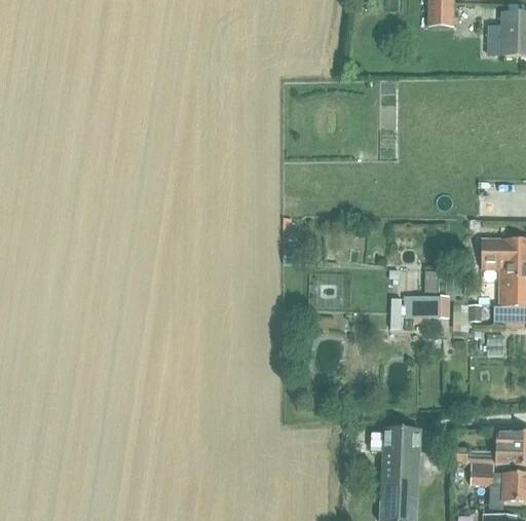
[(428,0),(428,26),(453,27),(453,0),(428,0)]
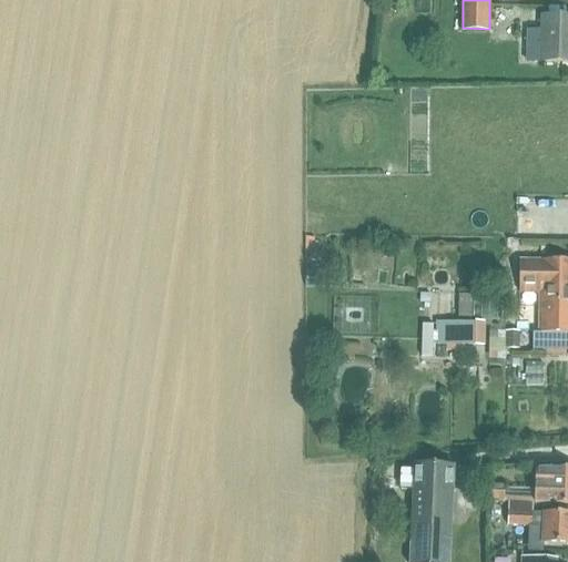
[(531,40),(541,40),(540,57),(567,57),(567,12),(541,12),(541,26),(531,26),(531,40)]
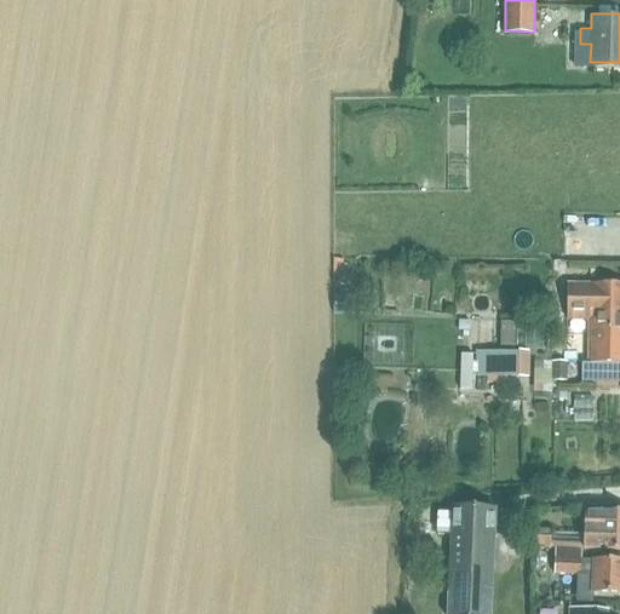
[(590,280),(568,280),(567,307),(589,308),(589,360),(584,360),(584,374),(619,374),(619,280),(590,280)]
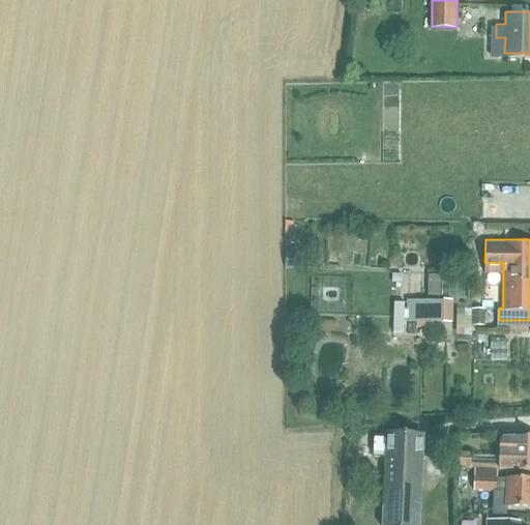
[(428,271),(427,294),(441,295),(441,271),(428,271)]
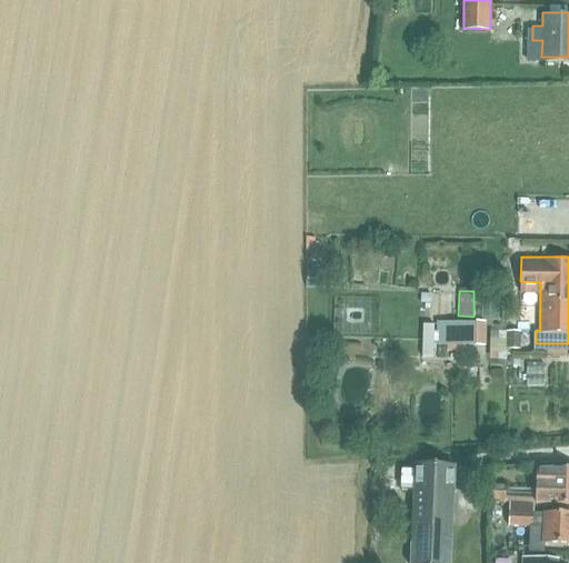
[(486,313),(485,330),(500,330),(500,314),(486,313)]
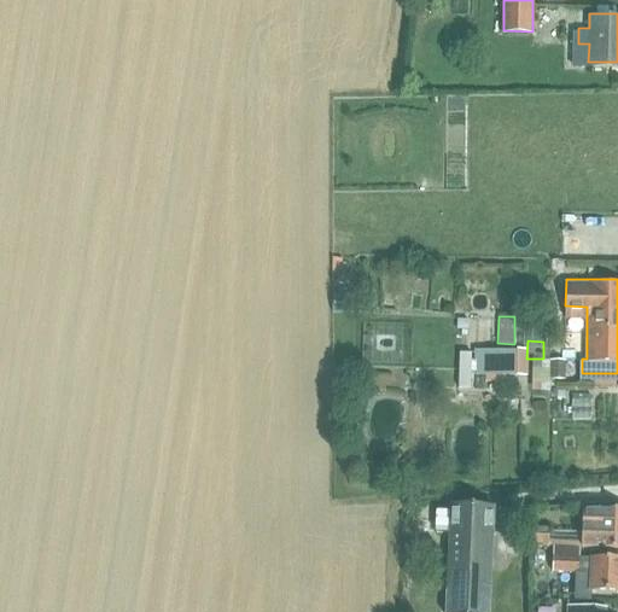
[(506,369),(526,371),(526,347),(507,345),(506,369)]
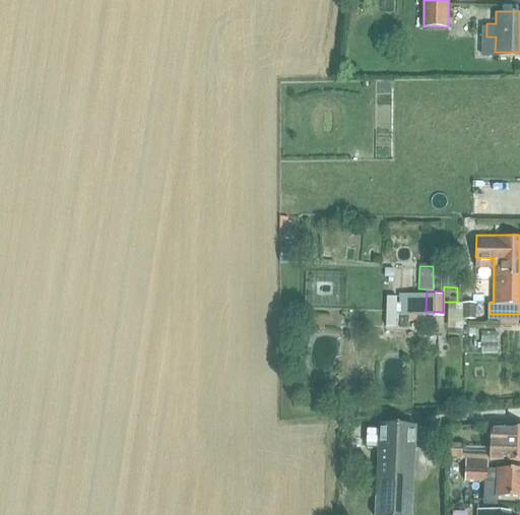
[(475,302),(463,301),(463,317),(474,317),(475,302)]
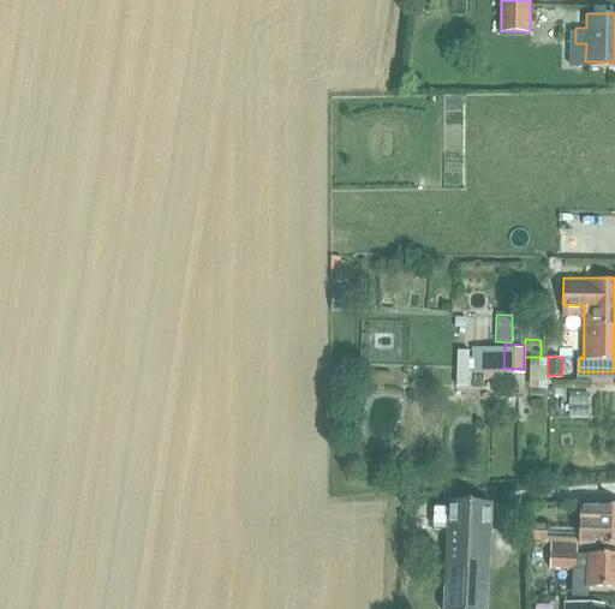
[(562,375),(562,401),(583,400),(581,375),(562,375)]
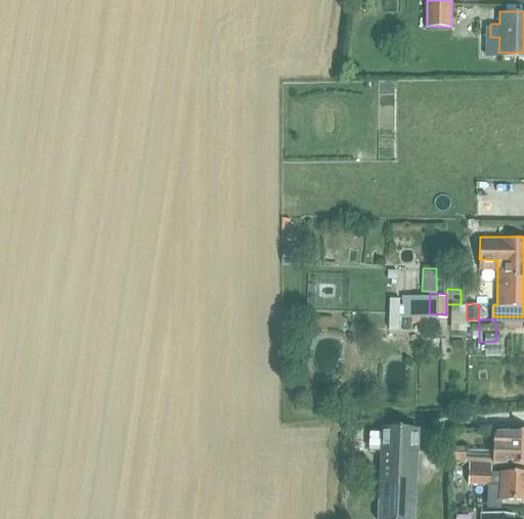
[(369,430),(368,447),(380,448),(377,510),(376,518),(380,518),(412,518),(413,512),(419,428),(381,425),(381,430),(369,430)]
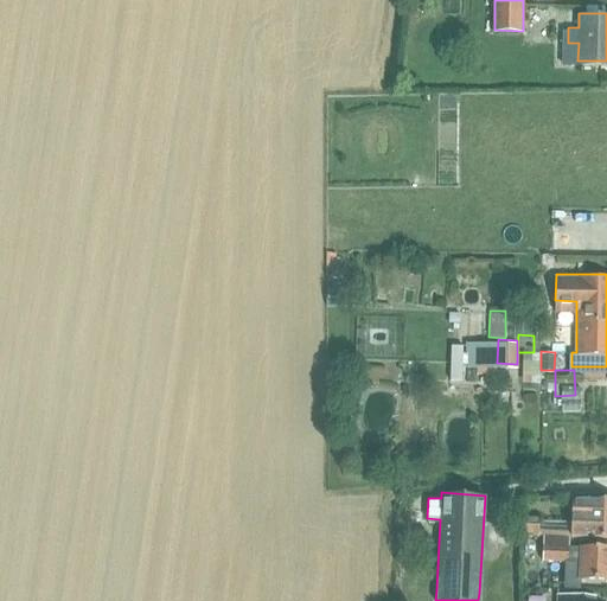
[(606,492),(588,492),(573,492),(572,529),(606,530),(606,492)]
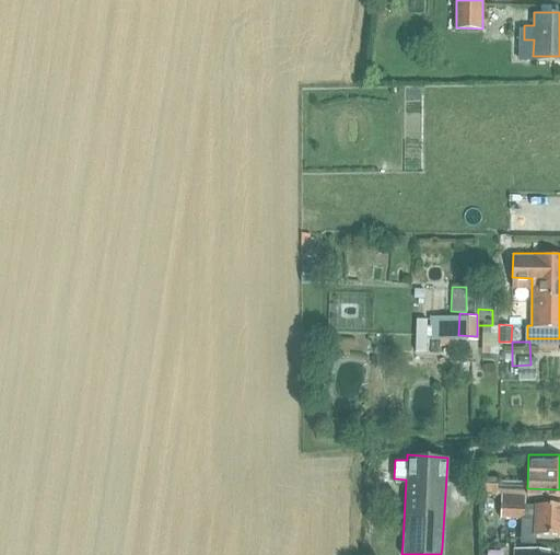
[(482,476),(482,489),(497,490),(498,477),(482,476)]
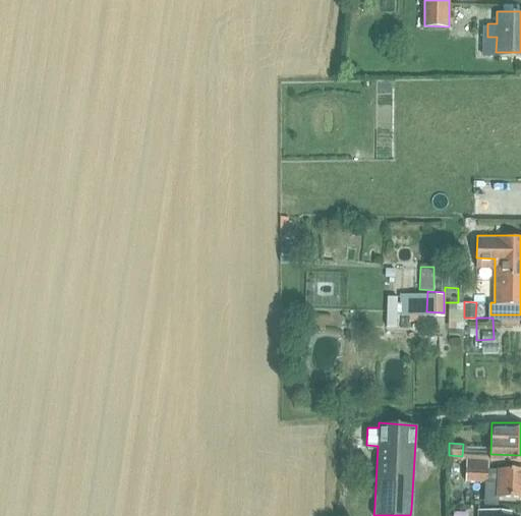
[(520,465),(467,463),(466,478),(498,479),(498,493),(520,493),(520,465)]
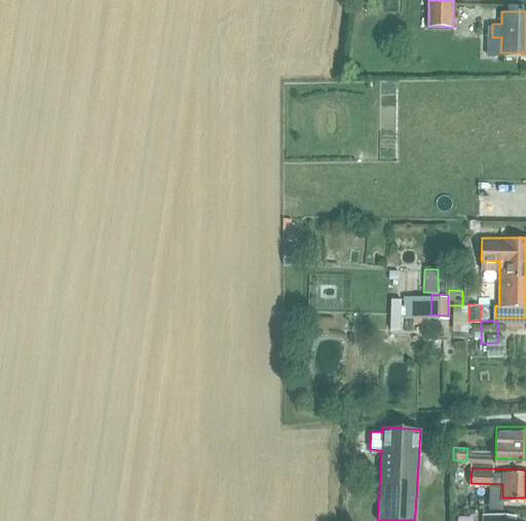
[(484,512),(483,520),(515,520),(516,514),(484,512)]
